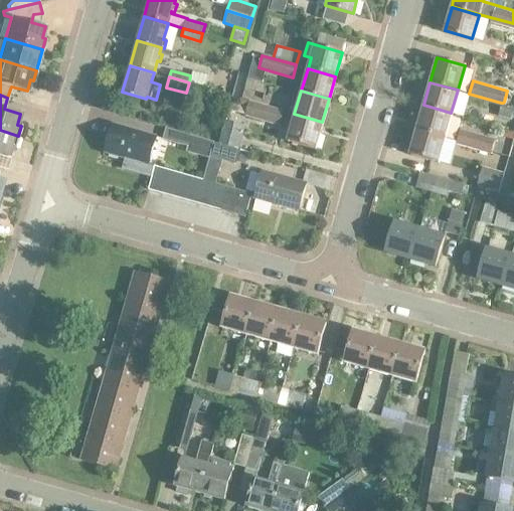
[(248,101),(241,99),(239,99),(238,104),(230,101),(227,110),(244,115),(248,101)]
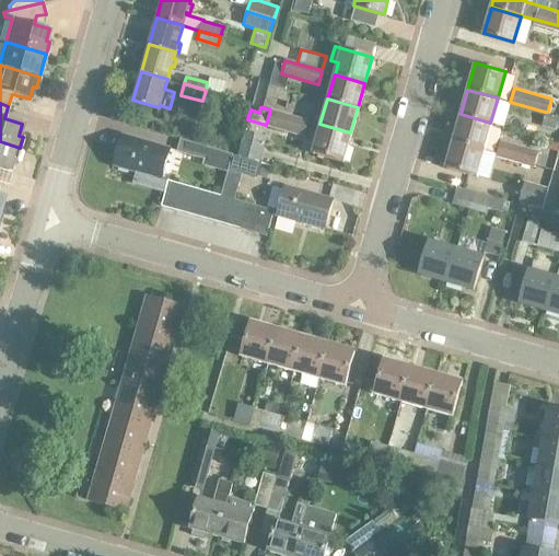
[(309,120),(283,114),(270,109),(266,125),(304,136),(309,120)]
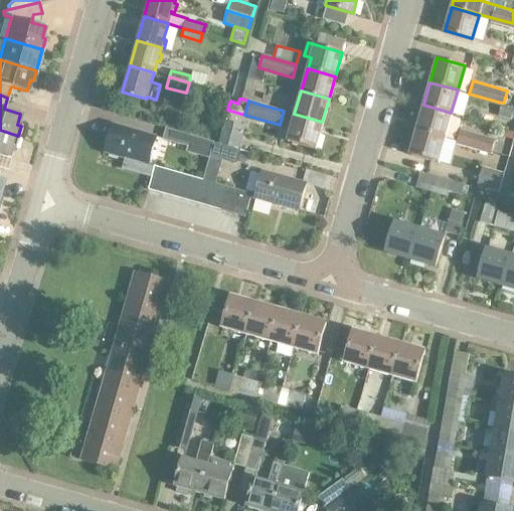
[(501,103),(498,113),(513,117),(513,105),(504,102),(503,103),(501,103)]
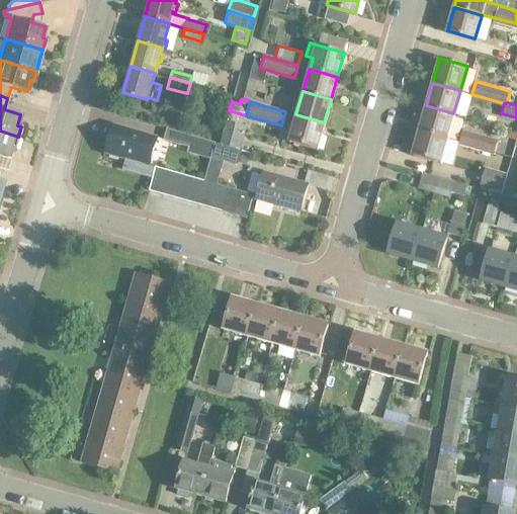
[(453,113),(426,105),(419,131),(446,139),(453,113)]
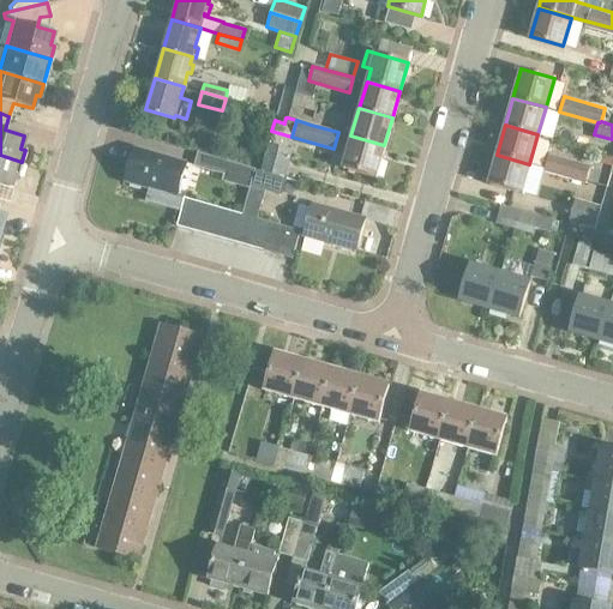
[(384,145),(350,136),(343,166),(376,175),(384,145)]
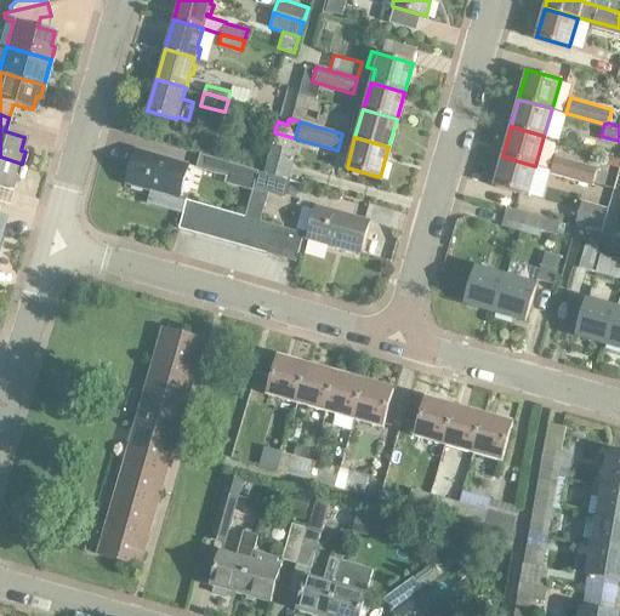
[(271,142),(263,169),(289,176),(296,149),(271,142)]
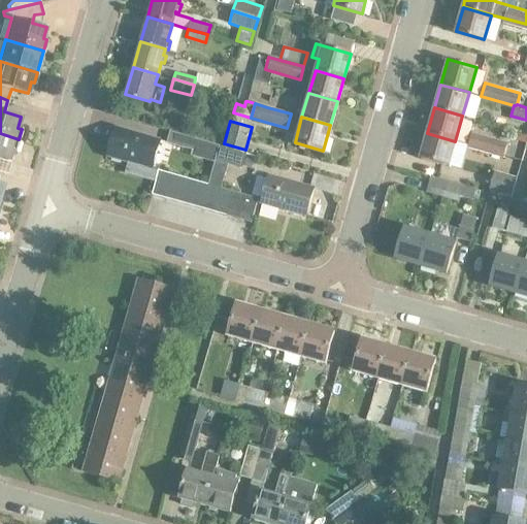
[(116,127),(108,155),(129,160),(126,171),(145,176),(149,165),(152,166),(159,139),(116,127)]
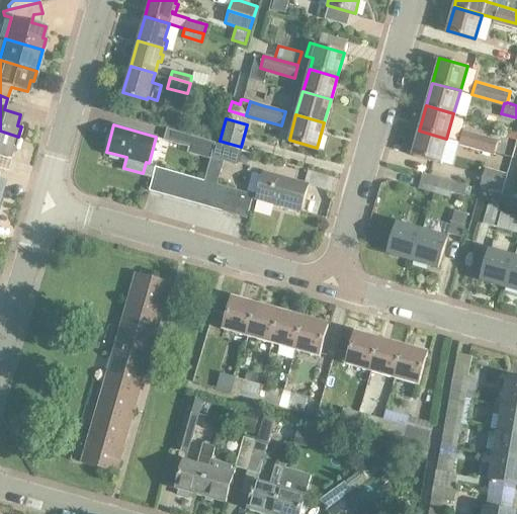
[(188,148),(192,133),(169,125),(164,141),(188,148)]
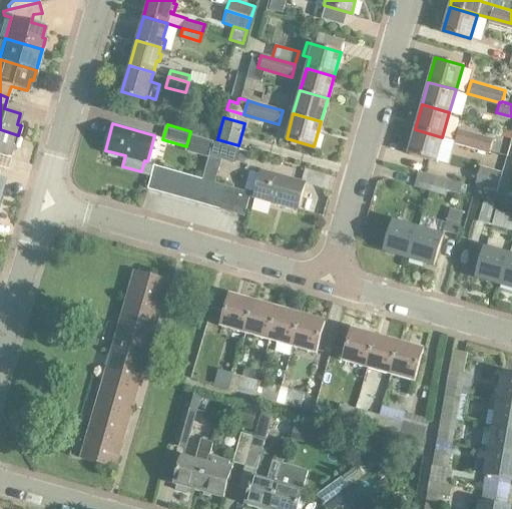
[(453,138),(453,140),(488,150),(489,148),(491,141),(492,136),(457,126),(453,138)]
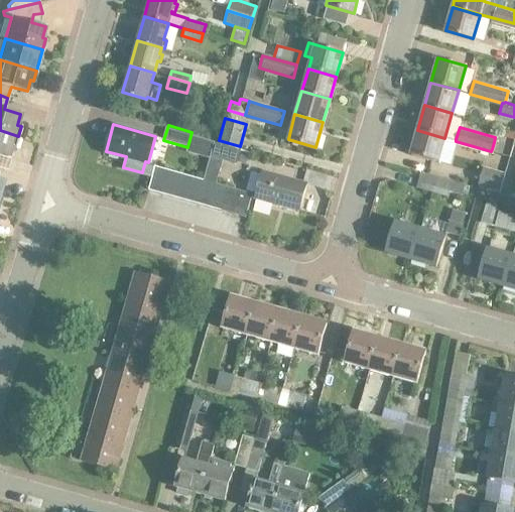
[(18,136),(0,130),(0,153),(8,157),(11,145),(15,146),(18,136)]
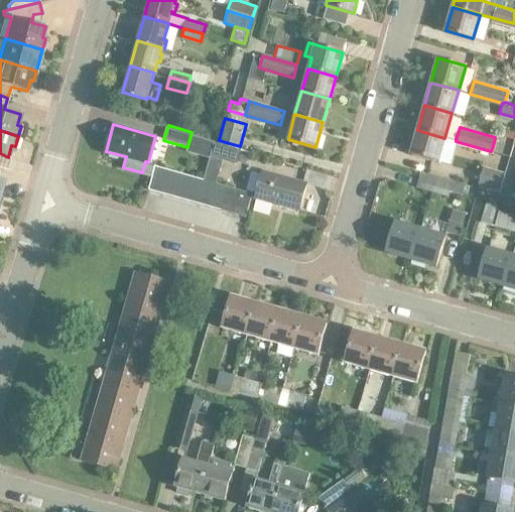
[(444,138),(417,130),(410,152),(438,160),(444,138)]
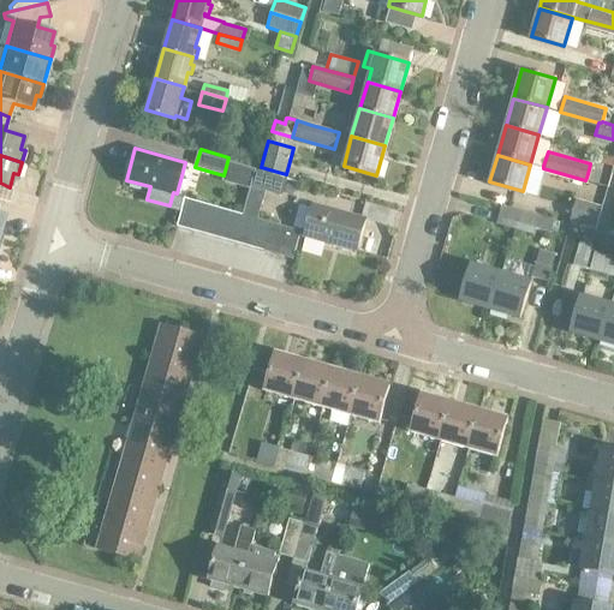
[(268,192),(249,186),(242,209),(258,214),(262,199),(267,195),(268,192)]
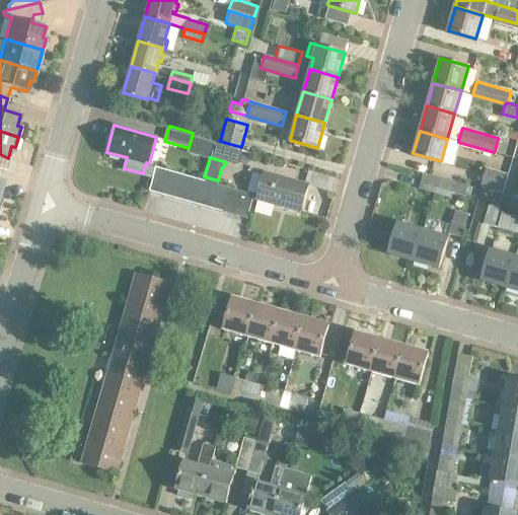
[(168,167),(156,164),(150,188),(162,191),(168,167)]
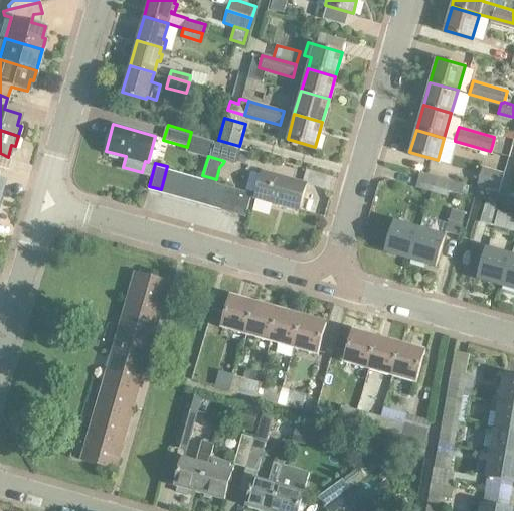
[(504,172),(482,165),(476,184),(499,190),(504,172)]
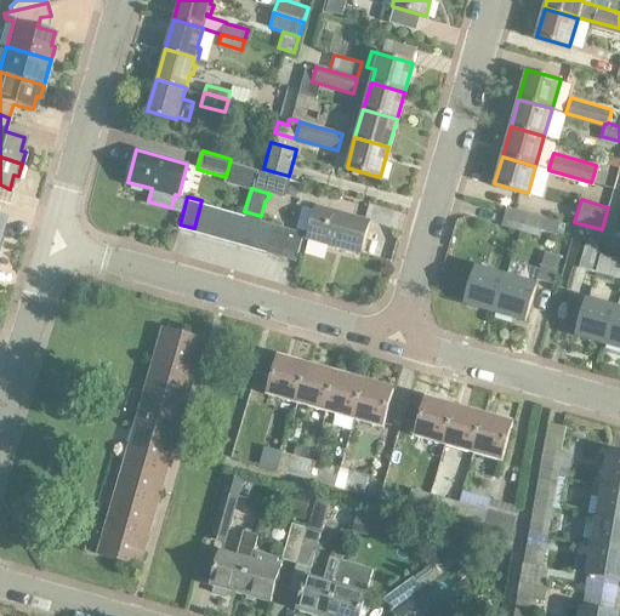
[(216,205),(202,200),(194,228),(209,233),(216,205)]
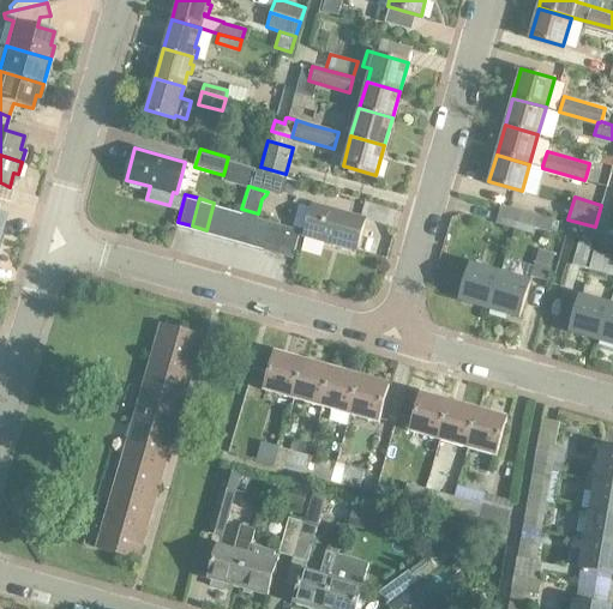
[(314,200),(305,233),(356,247),(366,215),(314,200)]
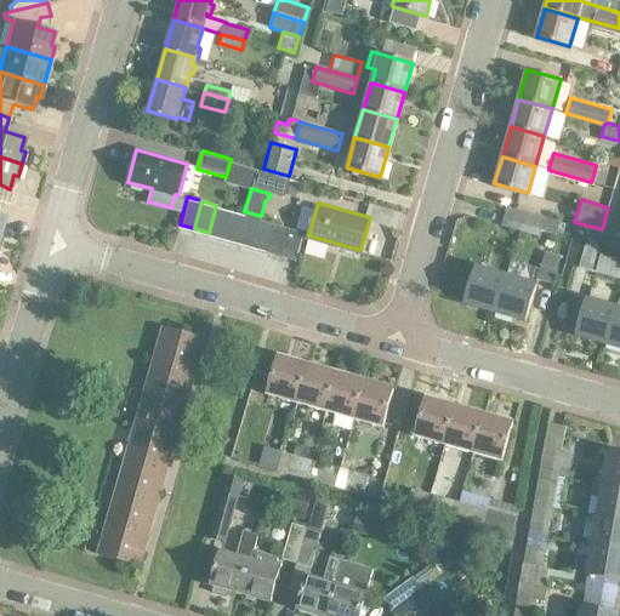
[(506,203),(500,223),(518,228),(524,209),(506,203)]
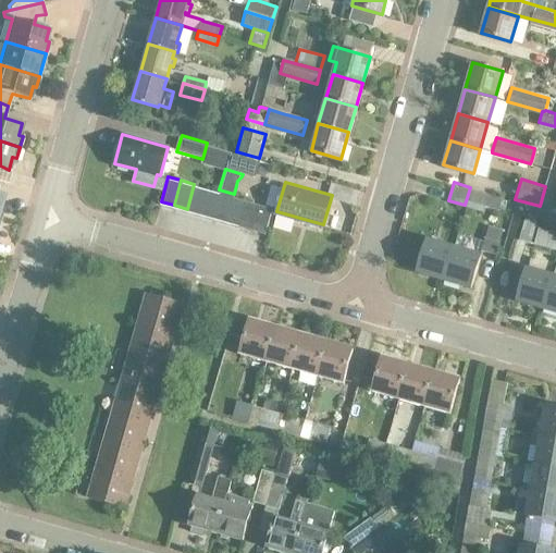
[(207,187),(194,184),(187,209),(200,212),(207,187)]
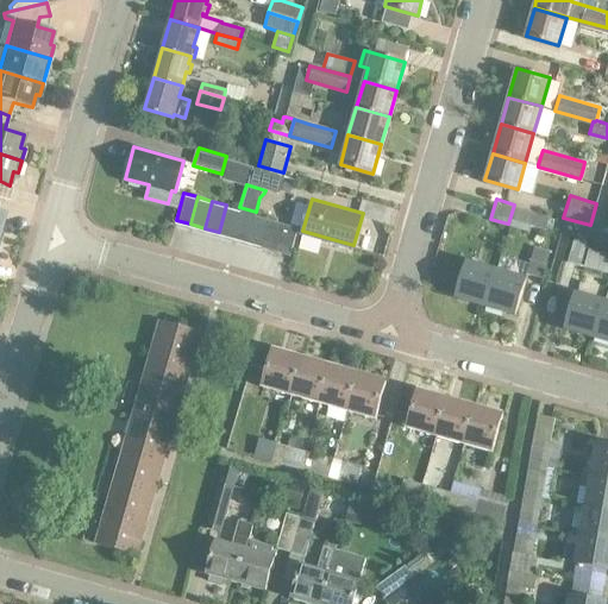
[(240,209),(226,205),(219,232),(233,236),(240,209)]
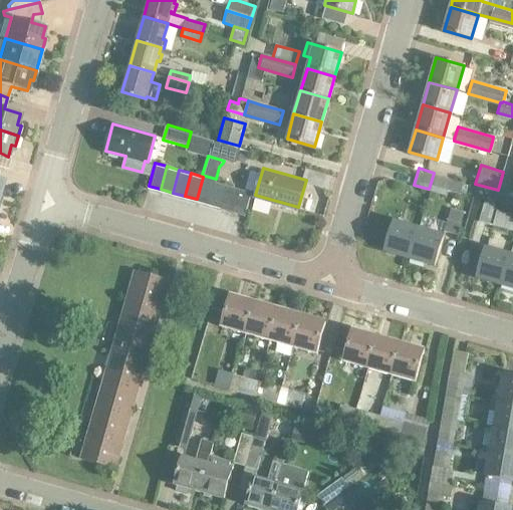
[(434,173),(429,189),(445,194),(447,189),(459,193),(463,181),(434,173)]
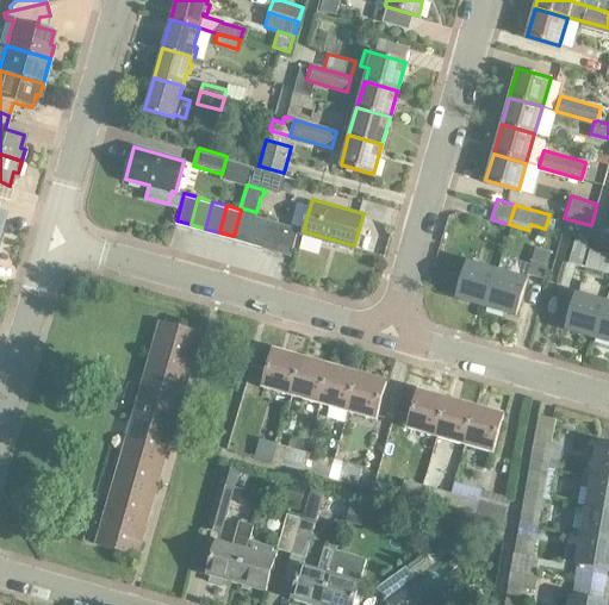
[(255,213),(241,210),(234,236),(248,241),(255,213)]
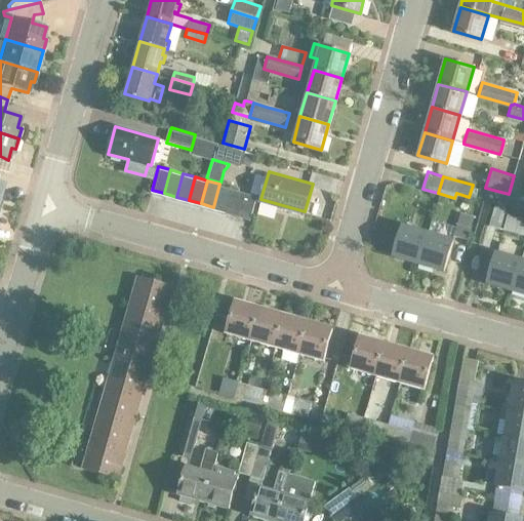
[(232,187),(219,184),(213,207),(226,210),(232,187)]
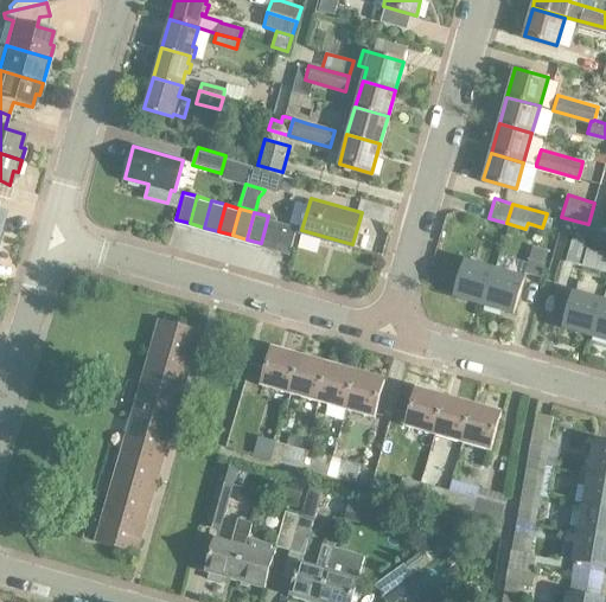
[(282,221),(268,216),(261,243),(275,247),(282,221)]
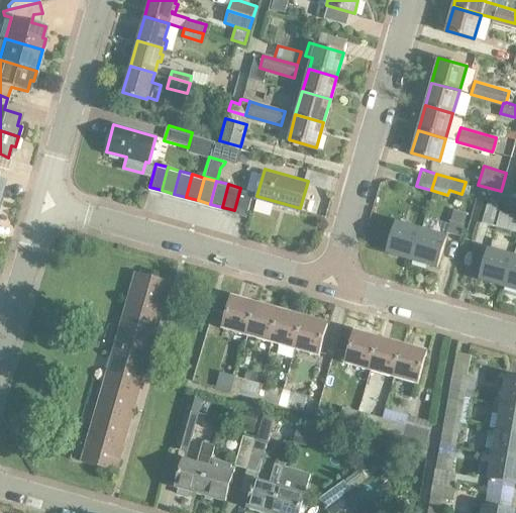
[(252,191),(240,188),(234,210),(246,214),(252,191)]
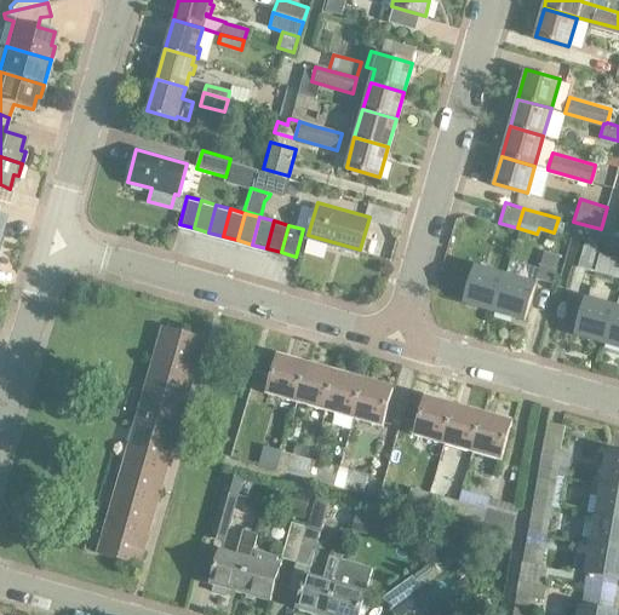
[(597,246),(584,242),(578,266),(591,270),(597,246)]
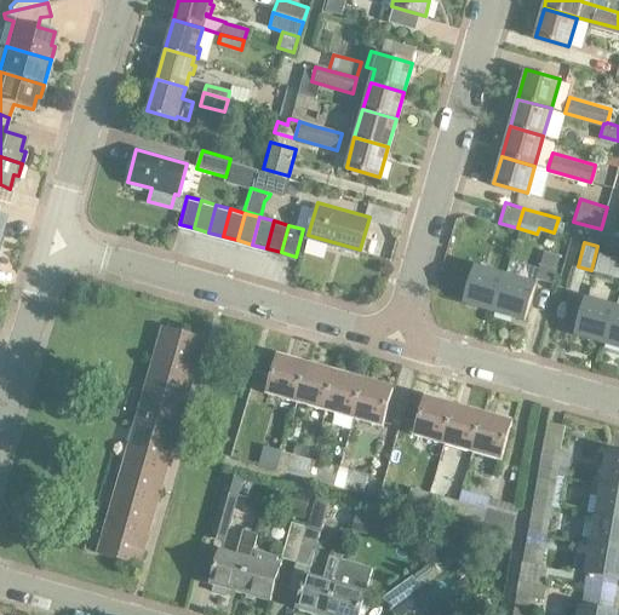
[(559,254),(544,251),(537,279),(551,283),(559,254)]
